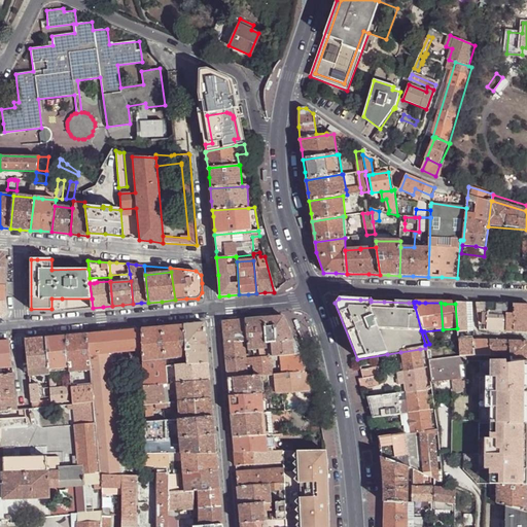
[(455,303),(455,304),(457,328),(458,332),(472,331),(471,304),(462,303),(455,303)]
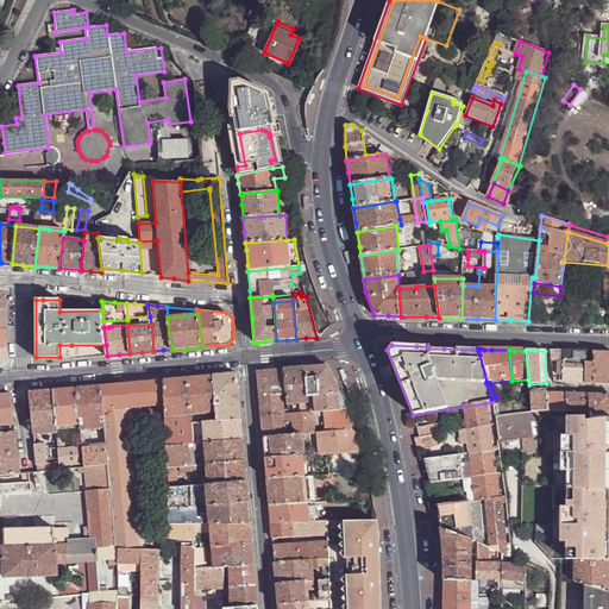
[(556,382),(584,383),(585,363),(585,351),(556,350),(548,350),(554,381),(556,382)]
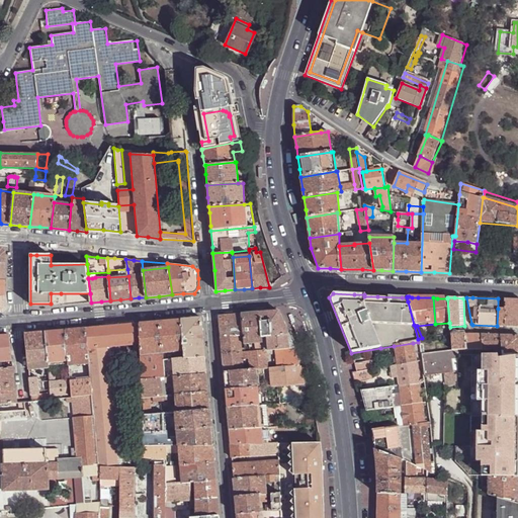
[(497,326),(517,326),(517,298),(504,298),(503,309),(498,309),(497,326)]
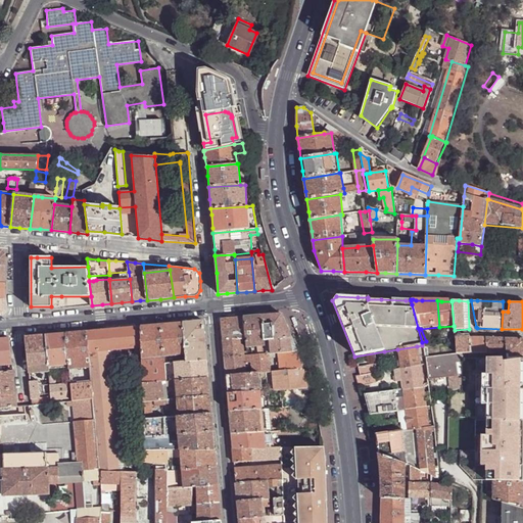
[(281,314),(259,316),(262,339),(291,336),(281,314)]
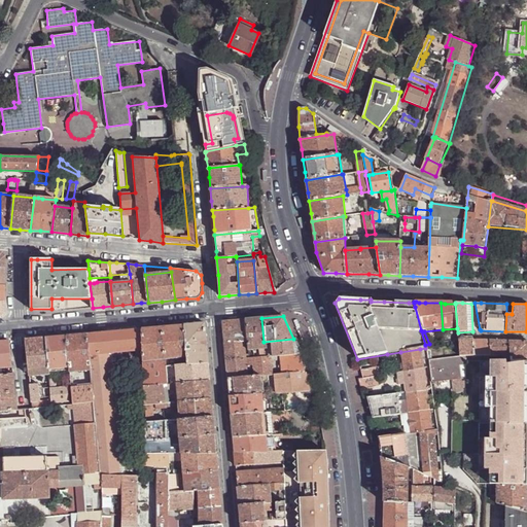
[(251,319),(246,319),(247,341),(248,350),(264,348),(264,342),(261,318),(251,319)]
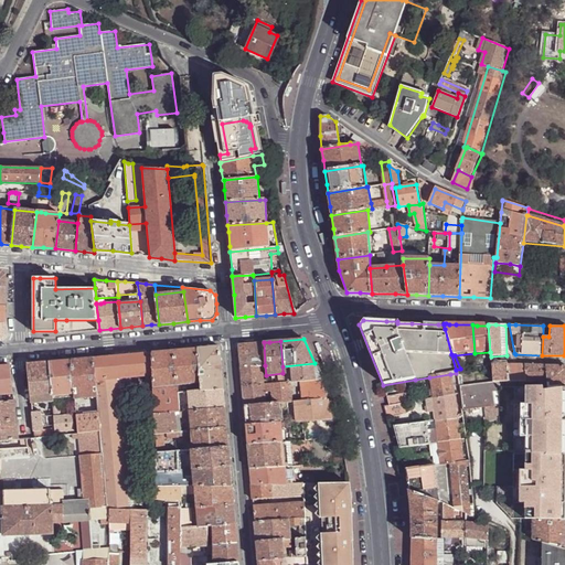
[(240,356),(241,368),(262,365),(265,365),(264,342),(252,343),(238,344),(240,356)]
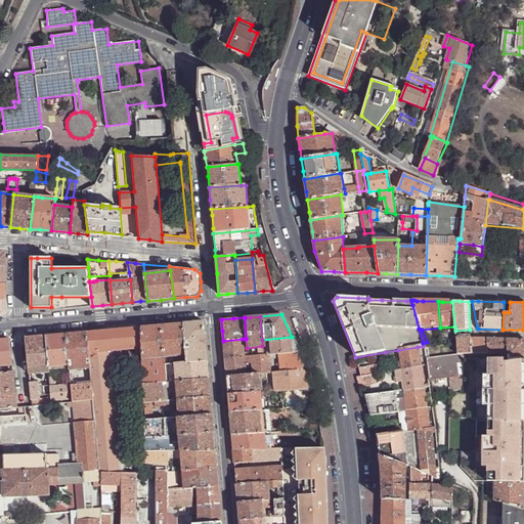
[(185,355),(185,362),(206,360),(205,347),(203,321),(193,322),(183,323),(185,355)]
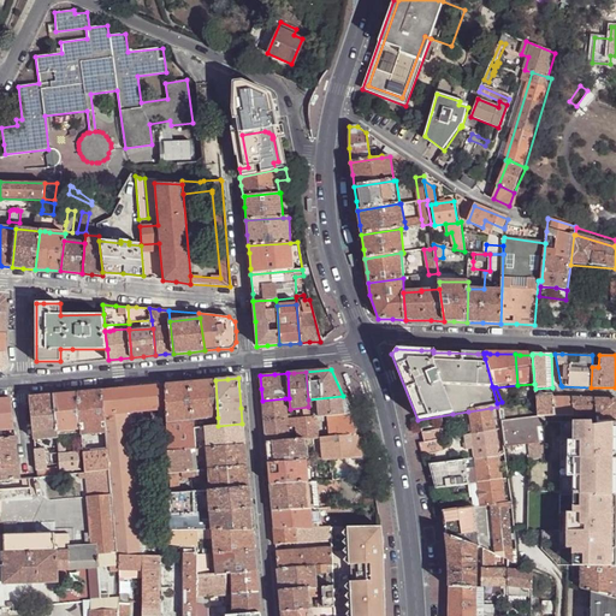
[(191,420),(218,418),(215,380),(201,381),(189,381),(191,420)]
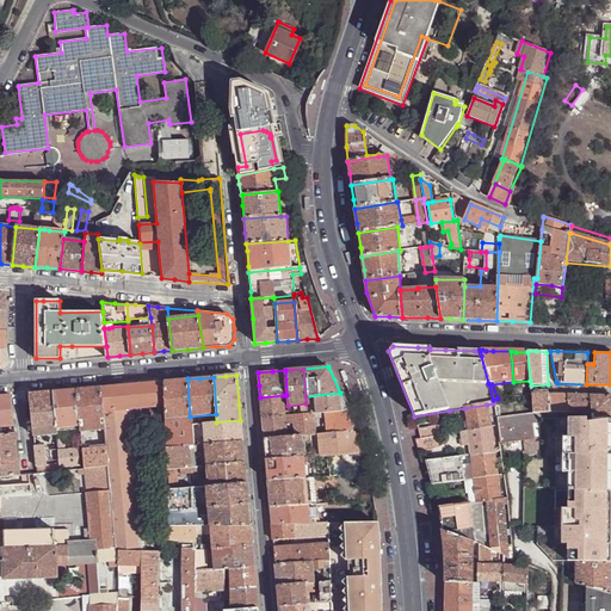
[(164,406),(166,448),(192,445),(193,445),(191,424),(190,417),(187,378),(173,381),(164,381),(164,406)]
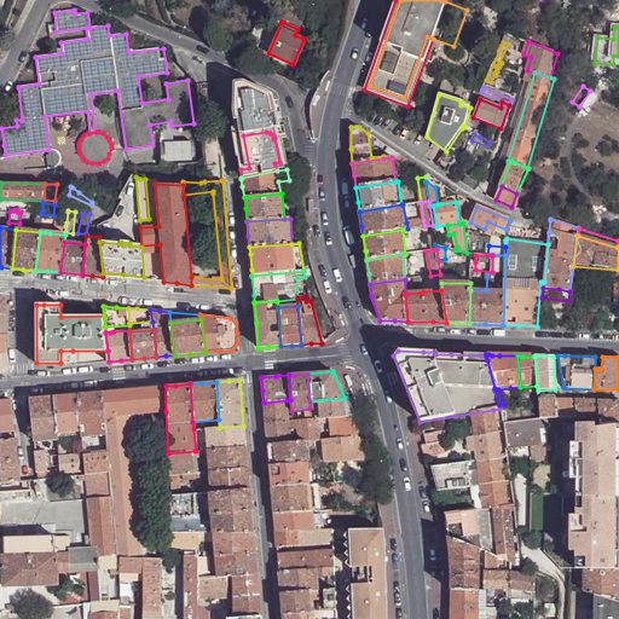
[(143,414),(166,411),(166,386),(127,389),(102,392),(105,434),(105,439),(105,441),(106,451),(106,452),(109,472),(114,536),(136,534),(137,536),(138,536),(128,415),(143,414)]
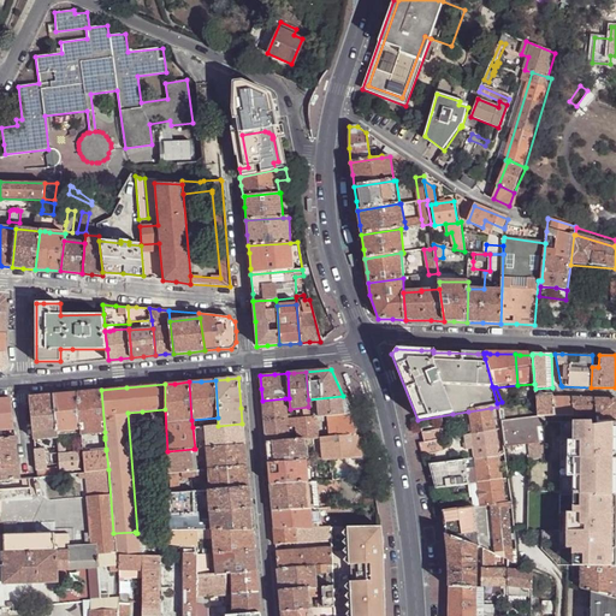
[(81,434),(105,432),(101,390),(83,391),(77,392),(81,428),(81,434)]
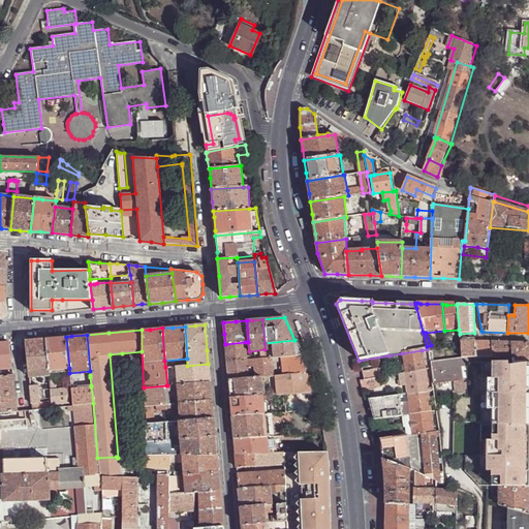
[(49,370),(69,368),(66,337),(53,338),(47,339),(49,370)]
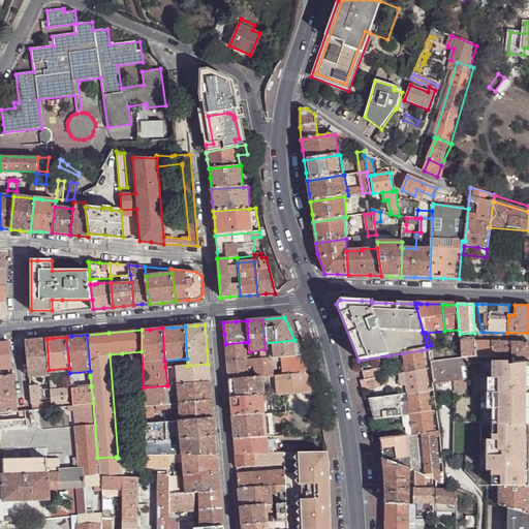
[(29,377),(49,375),(49,370),(47,339),(30,340),(25,340),(29,377)]
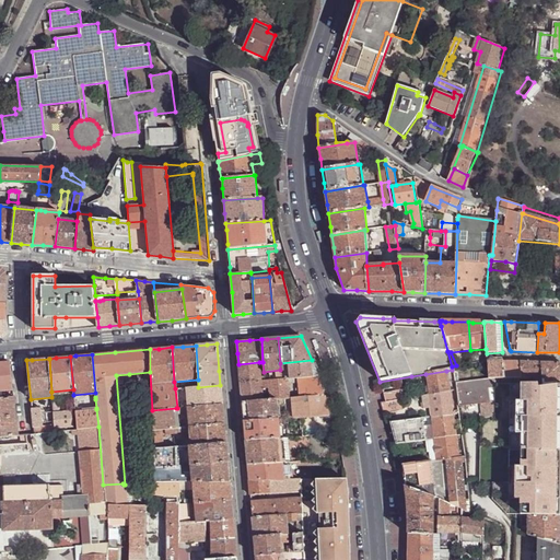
[(312,360),(280,363),(280,370),(281,380),(288,378),(299,377),(318,375),(312,360)]
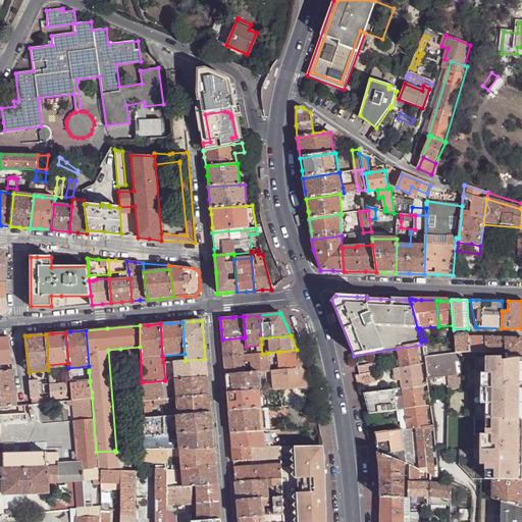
[(469,337),(469,336),(454,336),(457,354),(461,354),(470,354),(469,337)]
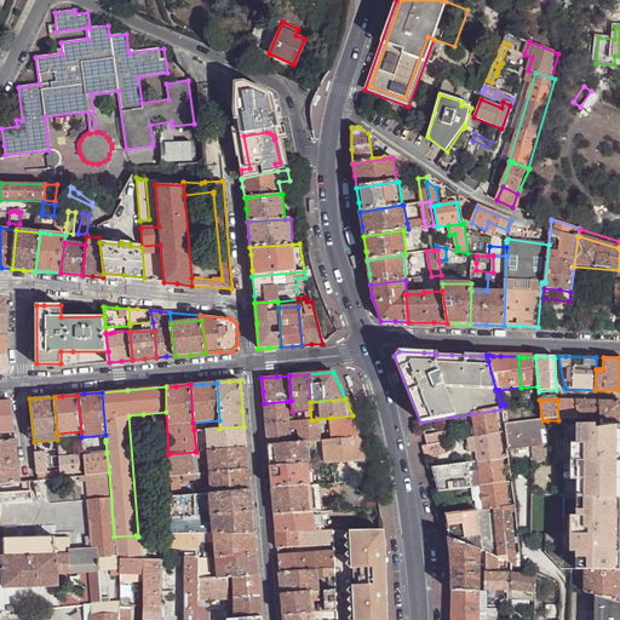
[(3,441),(15,440),(11,401),(0,401),(0,432),(1,432),(3,441)]
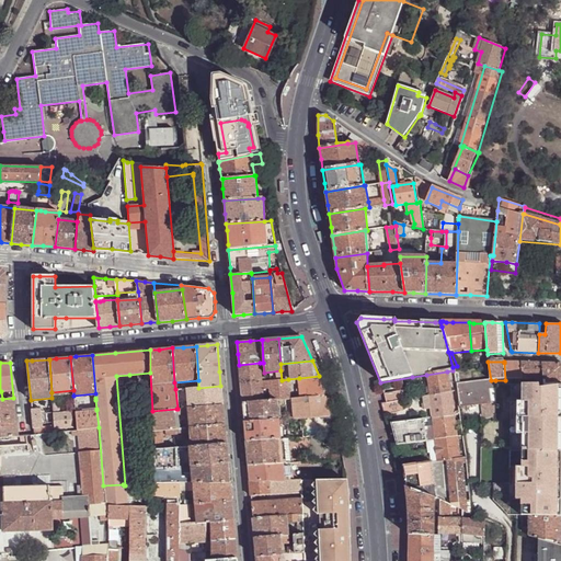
[(260,363),(239,365),(240,375),(241,385),(262,381),(260,363)]
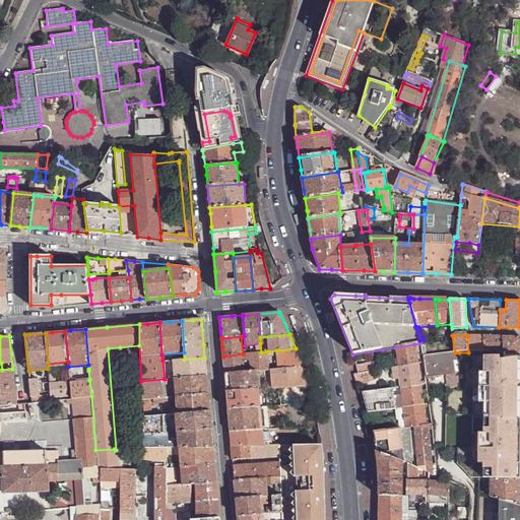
[(484,351),(483,337),(472,336),(467,336),(468,352),(484,351)]
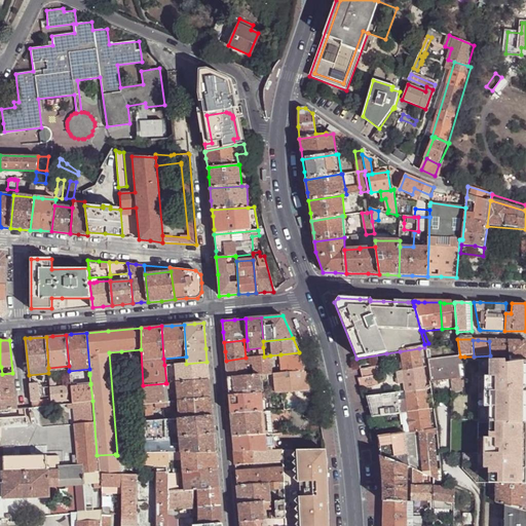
[(505,363),(509,363),(525,361),(525,341),(489,341),(490,355),(502,355),(502,361),(504,360),(505,363)]
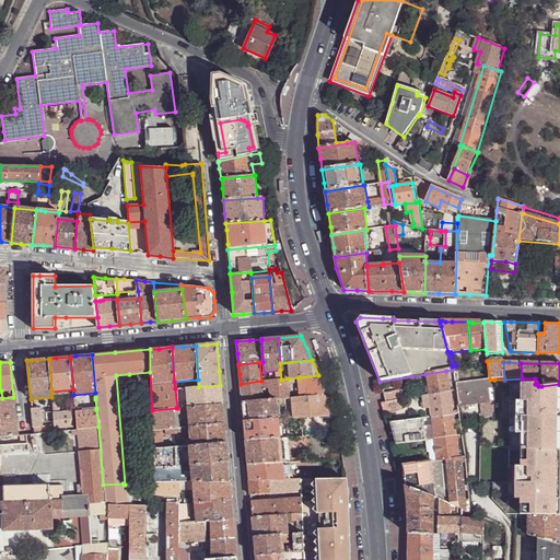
[(280,370),(264,372),(265,381),(281,380),(280,370)]
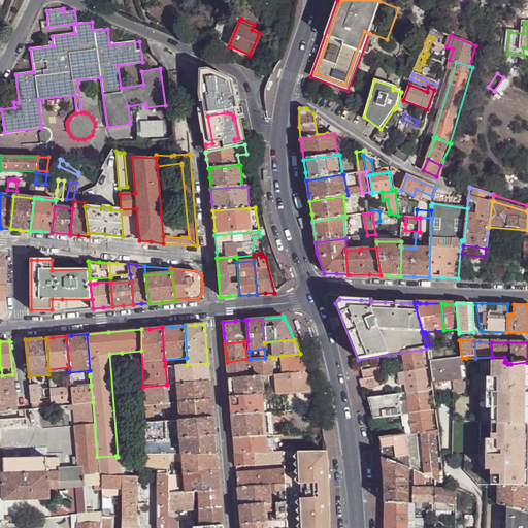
[(401,353),(404,372),(424,369),(421,350),(401,353)]
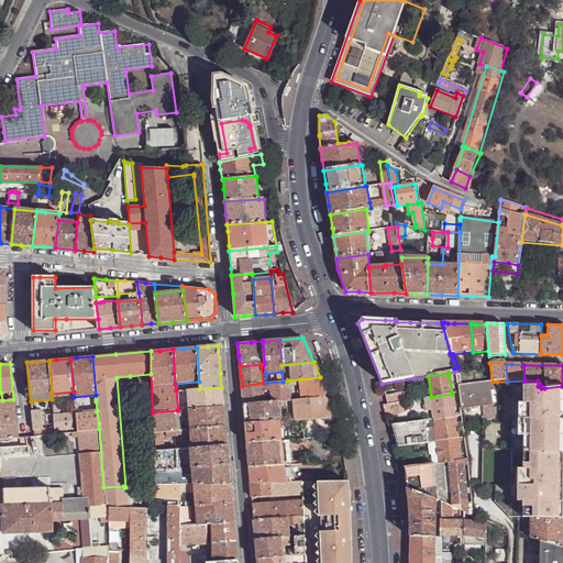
[(129,507),(132,507),(122,383),(122,382),(130,381),(130,376),(117,377),(125,487),(124,487),(123,486),(103,487),(105,504),(108,505),(124,506),(125,506),(125,507),(129,507)]
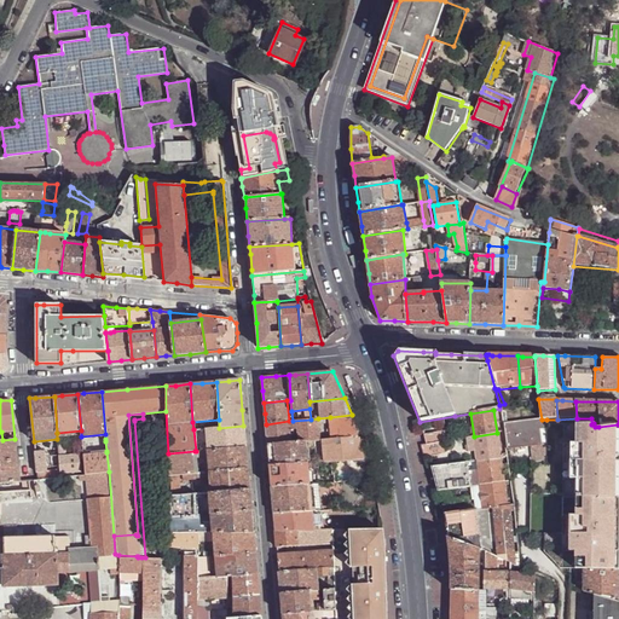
[(359,437),(352,415),(330,417),(331,439),(359,437)]
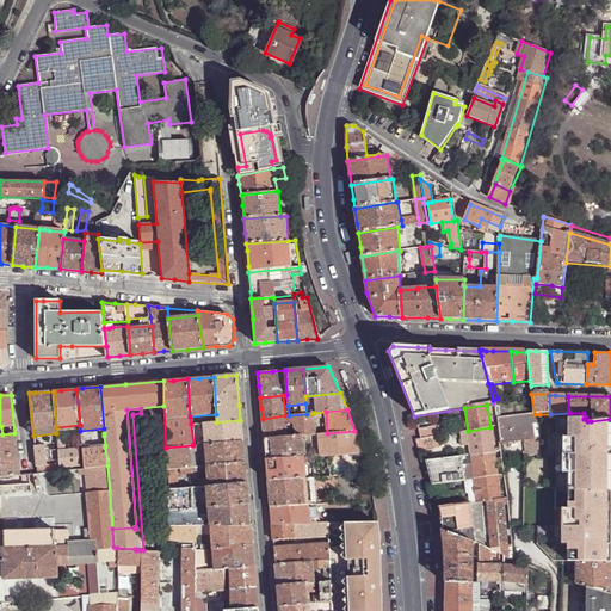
[(307,414),(289,415),(285,415),(263,419),(264,432),(264,439),(287,437),(285,425),(294,424),(295,436),(301,436),(306,436),(310,434),(315,434),(314,413),(307,414)]
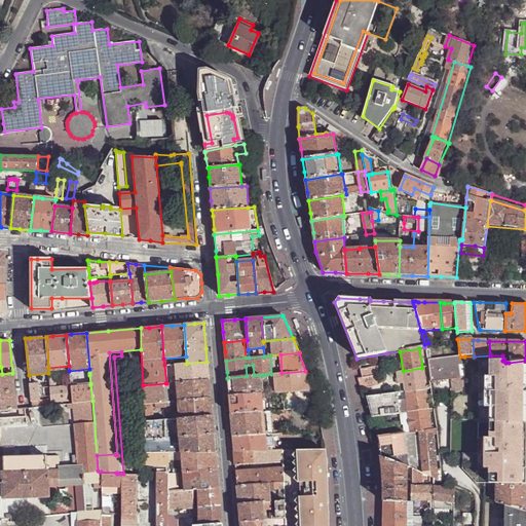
[(460,357),(426,363),(429,382),(451,380),(452,395),(462,392),(461,391),(464,390),(464,357),(460,357)]
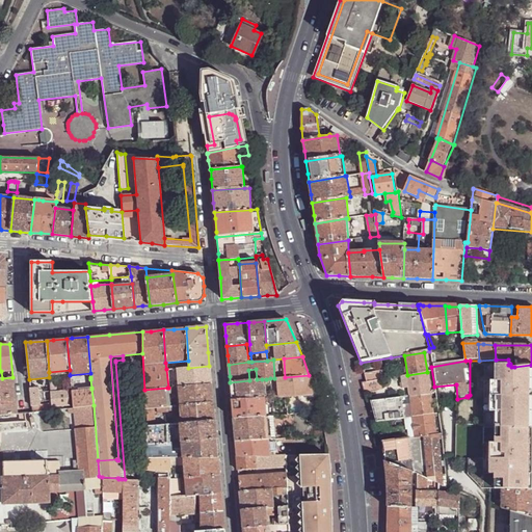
[(508,365),(501,365),(501,380),(495,381),(495,396),(495,402),(496,402),(496,411),(502,411),(503,427),(531,426),(531,365),(514,367),(511,367),(510,364),(508,365)]
